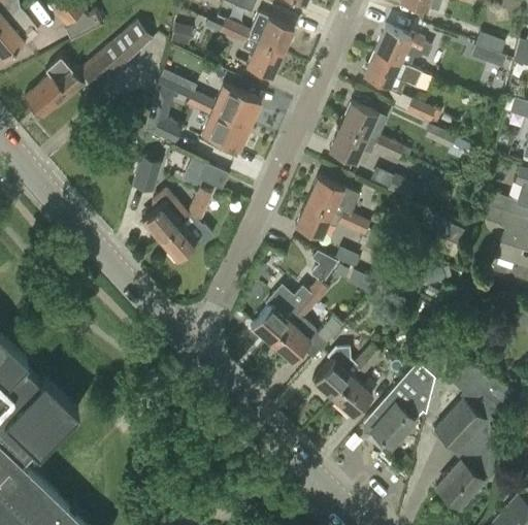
[(0,0),(0,24),(6,19),(1,12),(11,3),(8,0),(0,0)]
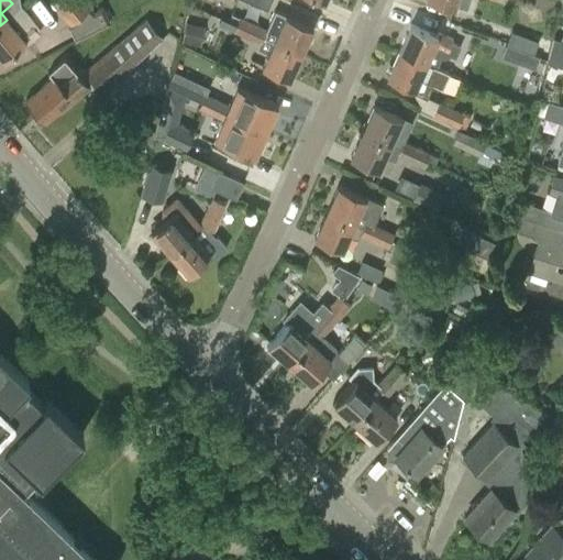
[(76,44),(110,25),(102,9),(94,13),(90,10),(91,9),(83,0),(57,0),(52,6),(69,25),(67,26),(76,44)]
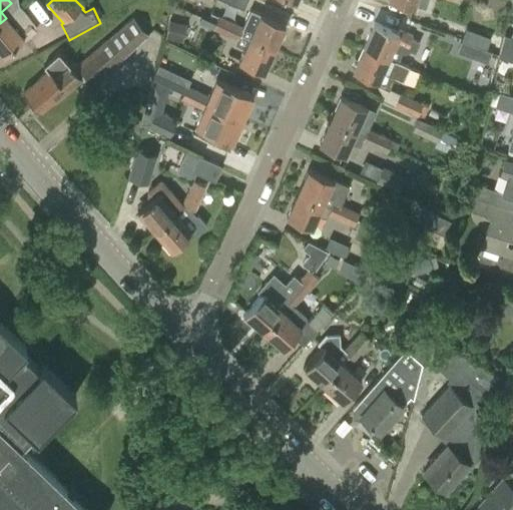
[(216,0),(217,0),(243,11),(248,0),(207,0),(215,4),(216,0)]
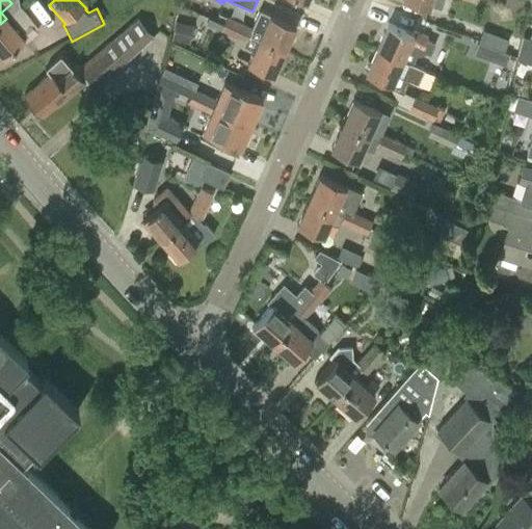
[(248,36),(285,52),(295,27),(260,11),(251,29),(248,36)]
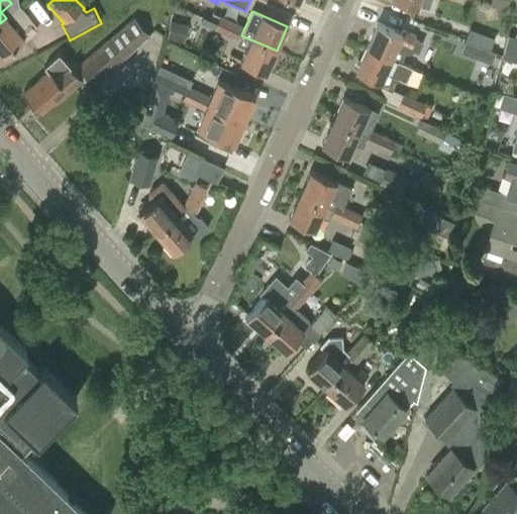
[(227,34),(232,22),(219,17),(214,28),(227,34)]
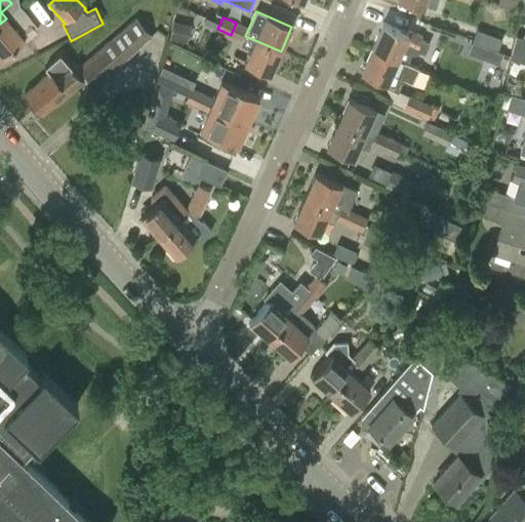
[(15,50),(37,32),(28,22),(17,31),(6,18),(0,24),(0,53),(3,57),(12,49),(15,50)]
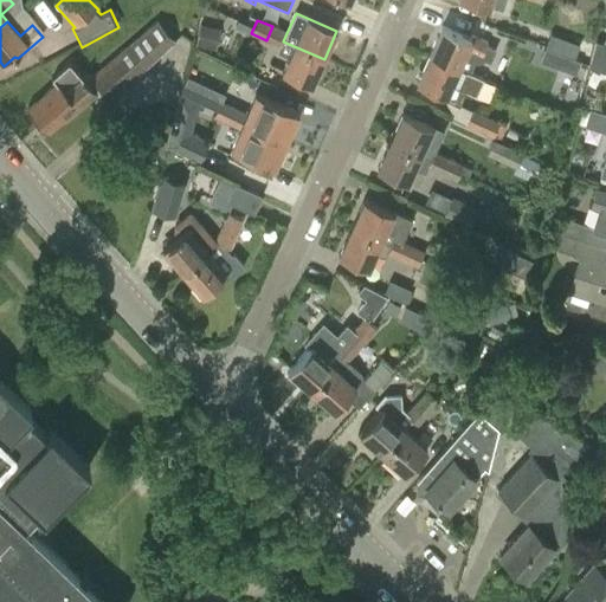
[(64,124),(97,95),(100,98),(103,96),(110,103),(175,44),(156,24),(91,79),(89,76),(84,79),(70,64),(51,79),(56,84),(27,109),(49,133),(62,121),(64,124)]
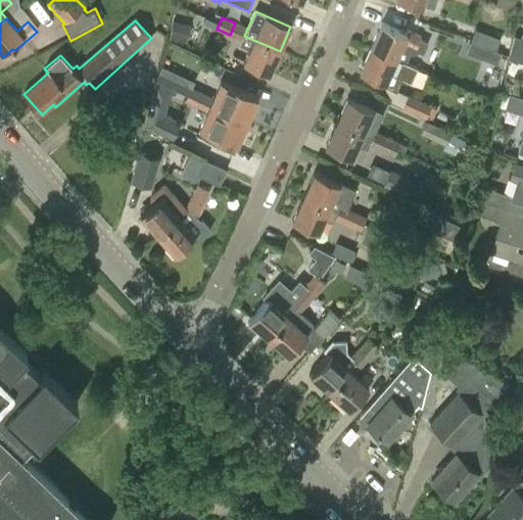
[(170,41),(182,44),(186,26),(174,22),(170,41)]
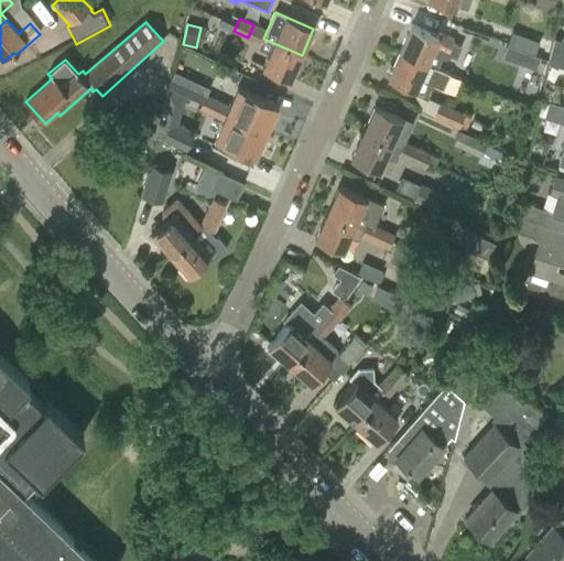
[(253,24),(248,38),(261,44),(258,51),(268,56),(262,68),(290,82),(302,55),(263,39),(267,31),(253,24)]
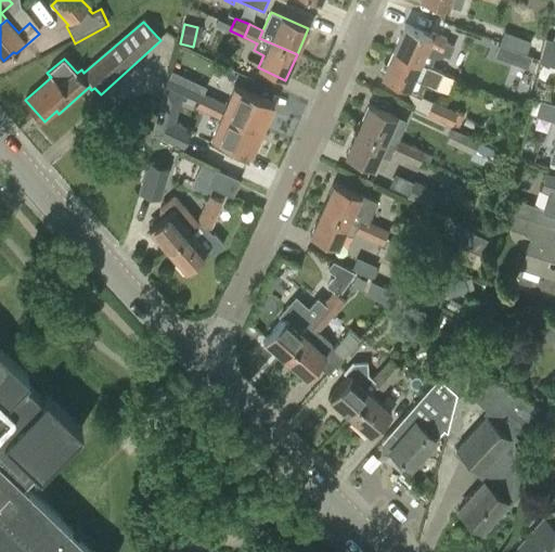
[(392,52),(430,68),(435,59),(437,60),(444,58),(449,59),(454,48),(446,43),(446,42),(433,36),(431,38),(404,26),(392,52)]
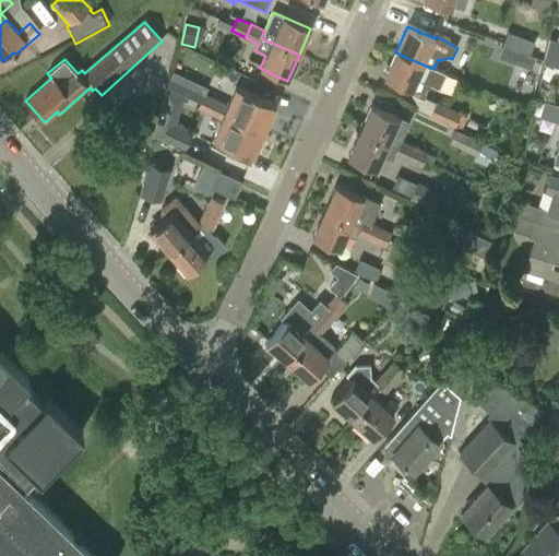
[(531,56),(503,46),(498,59),(531,71),(536,59),(530,57),(531,56)]
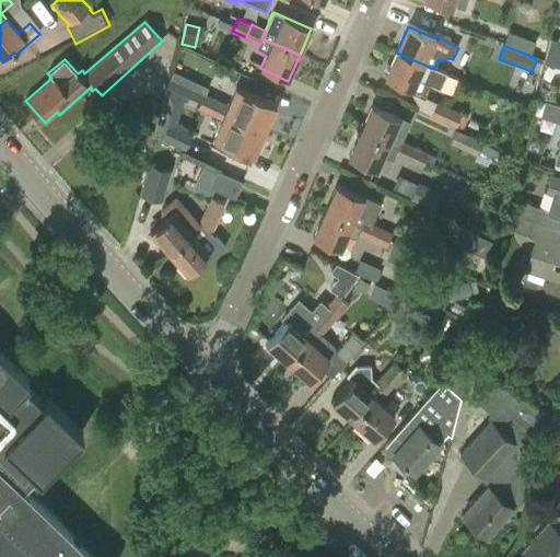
[(447,76),(434,69),(396,53),(384,79),(410,90),(409,93),(423,100),(429,86),(440,92),(447,76)]
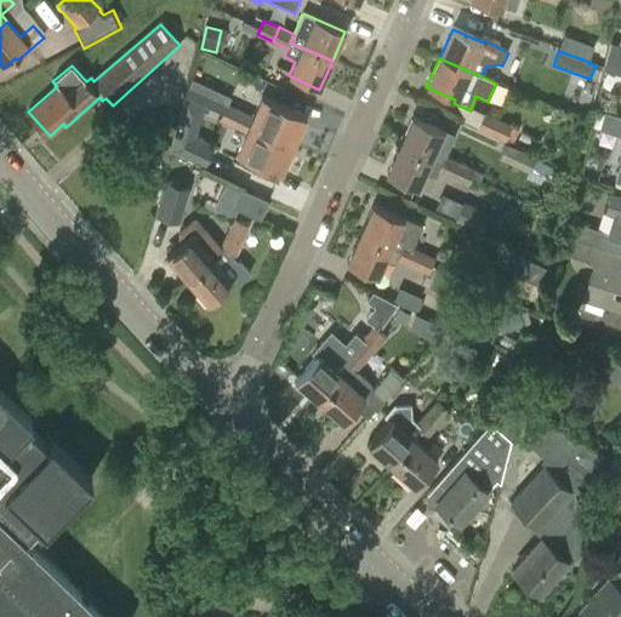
[(252,127),(292,147),(306,118),(277,104),(268,120),(257,115),(256,120),(256,119),(252,127)]
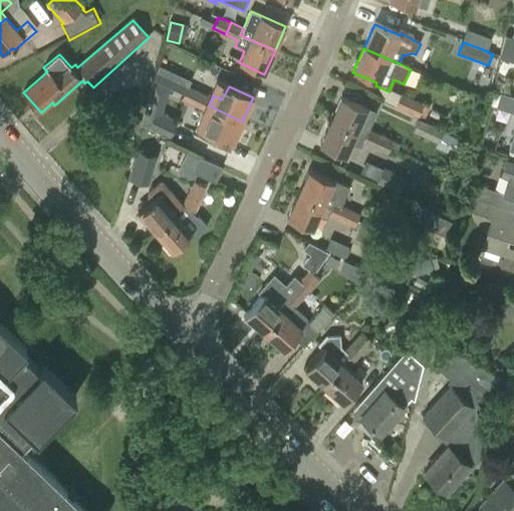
[(194,104),(199,93),(187,87),(182,99),(194,104)]
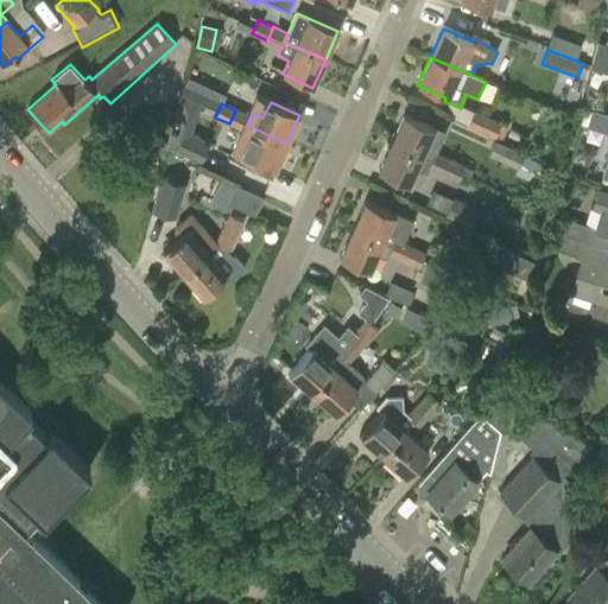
[(274,171),(286,144),(247,125),(251,116),(235,110),(229,124),(241,129),(230,152),(274,171)]
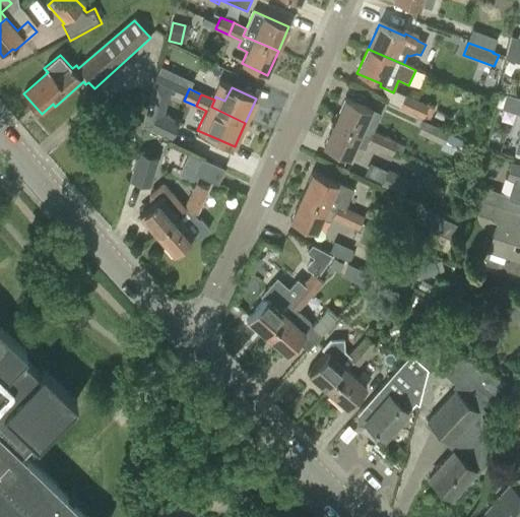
[(519,100),(506,95),(501,110),(519,116),(519,100)]
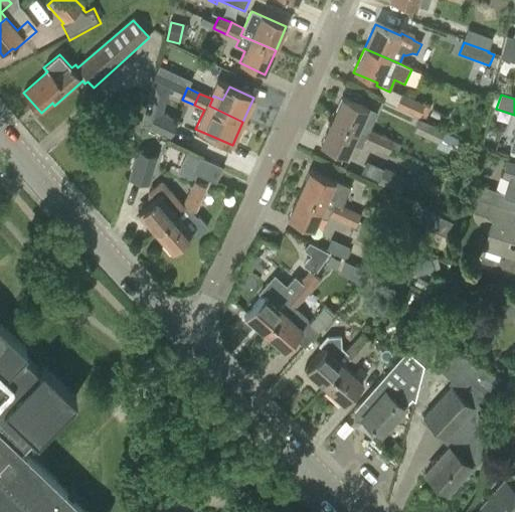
[(401,96),(395,108),(419,119),(424,106),(401,96)]
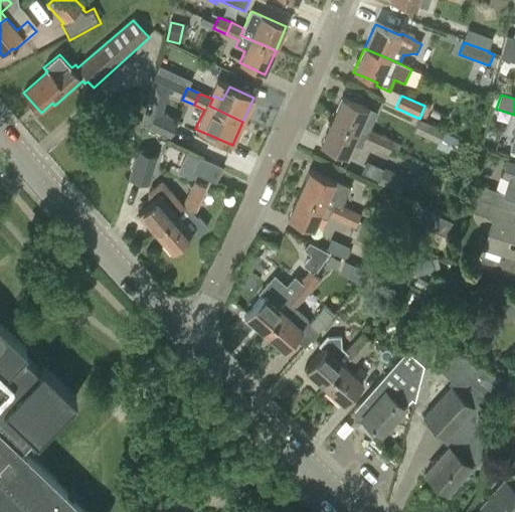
[(332,121),(398,152),(401,146),(393,142),(369,132),(371,129),(360,124),(367,109),(342,98),(332,121)]
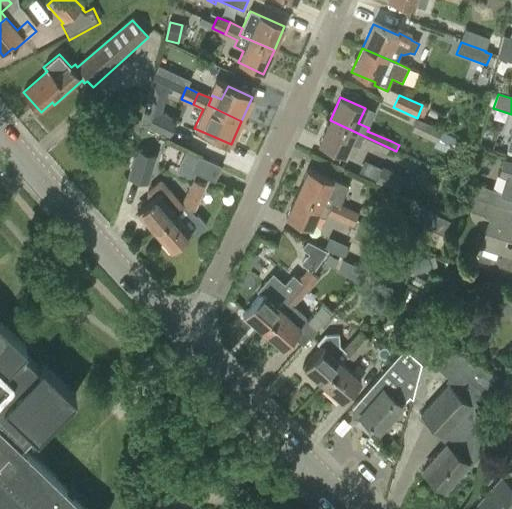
[(169,140),(176,122),(145,109),(140,125),(169,140)]
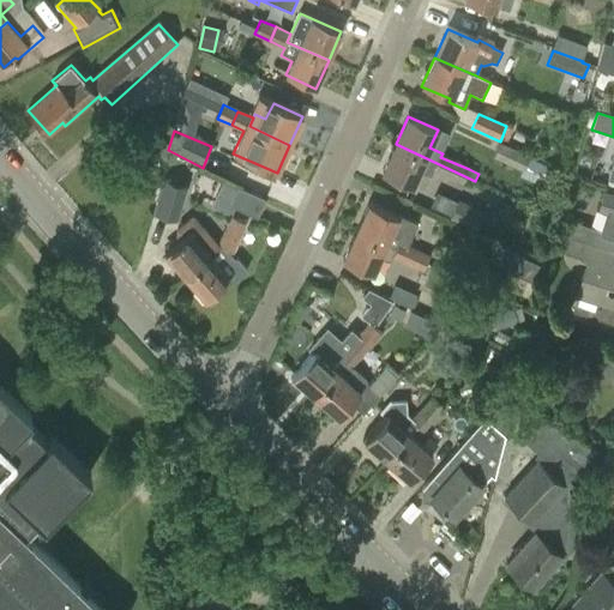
[(525,152),(500,142),(494,157),(518,168),(525,152)]
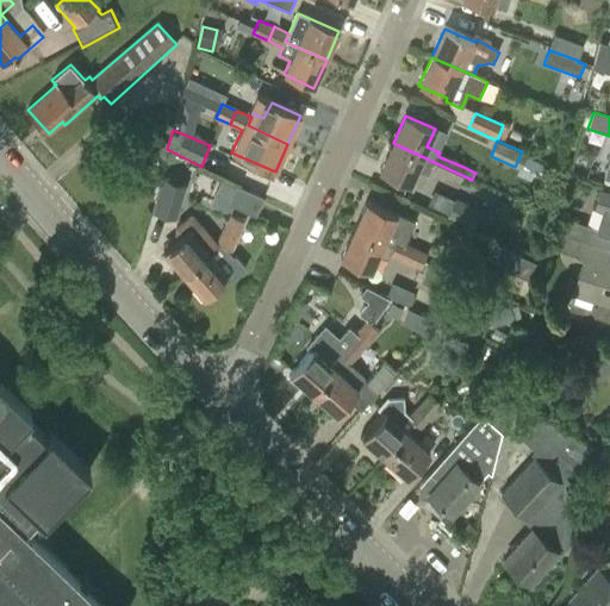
[(156,143),(151,162),(162,166),(167,145),(156,143)]
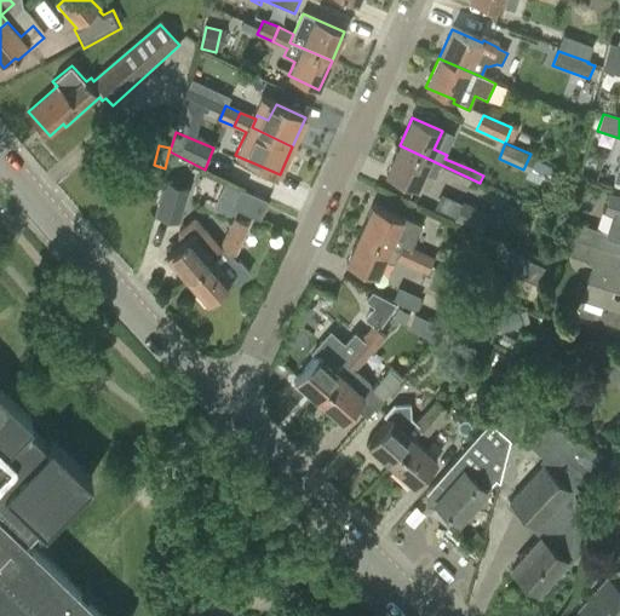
[(480,183),(400,145),(386,174),(417,188),(423,174),(435,180),(437,174),(468,188),(470,179),(480,183)]
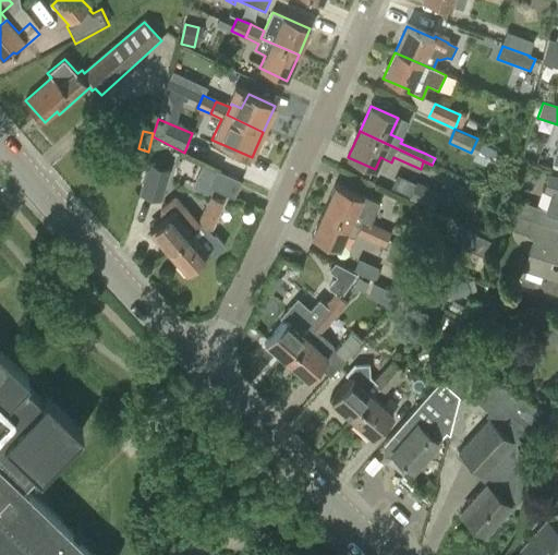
[(145,163),(131,149),(124,158),(137,170),(145,163)]
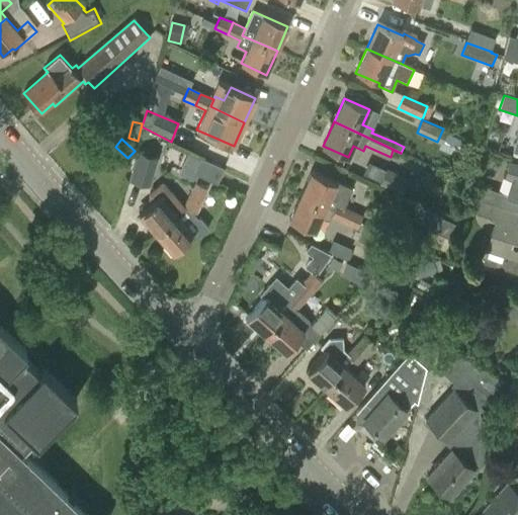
[(157,160),(137,154),(128,179),(137,182),(148,186),(157,160)]
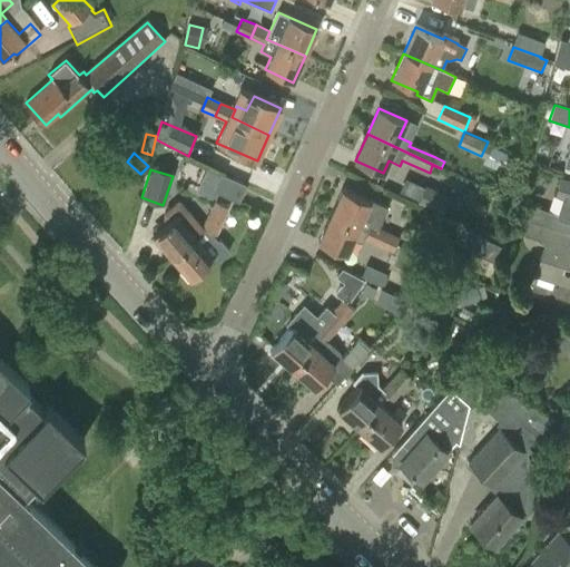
[(237,203),(245,186),(222,175),(214,192),(237,203)]
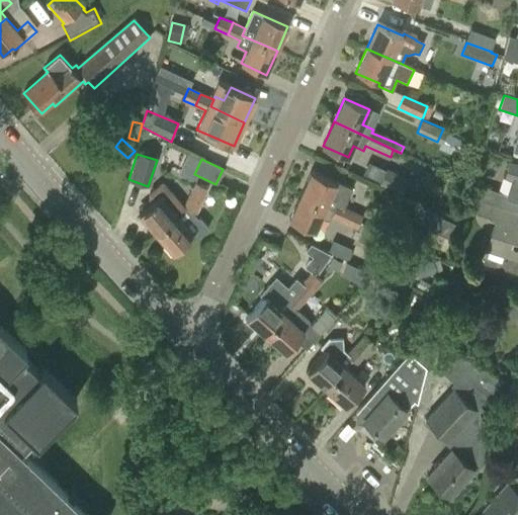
[(505,176),(504,180),(511,182),(506,196),(506,197),(517,200),(517,165),(509,163),(505,176)]
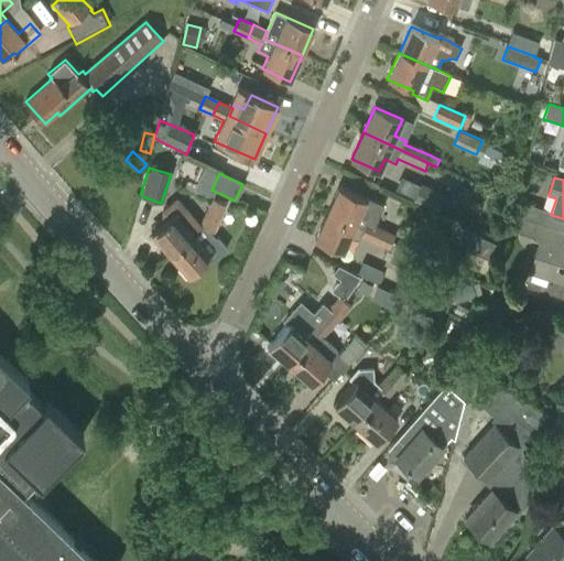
[(413,203),(437,214),(446,196),(422,185),(413,203)]
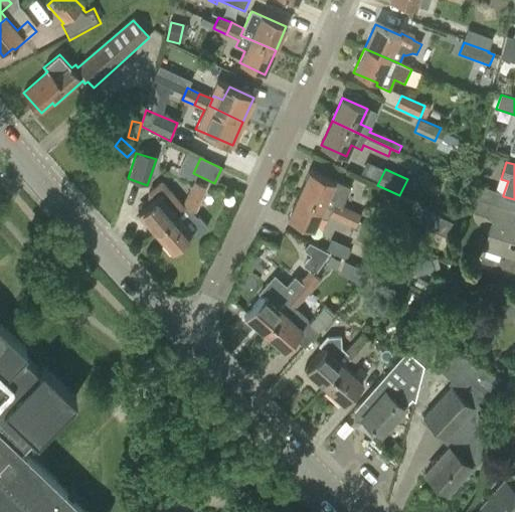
[(343,221),(349,209),(342,206),(350,188),(310,170),(299,194),(333,209),(330,215),(343,221)]
